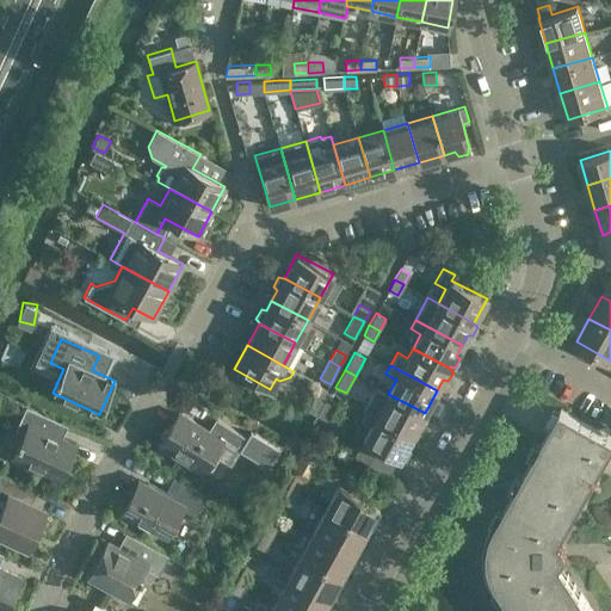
[(327,394),(326,389),(316,383),(313,390),(314,397),(307,409),(316,414),(323,403),(322,403),(327,396),(326,395),(327,394)]
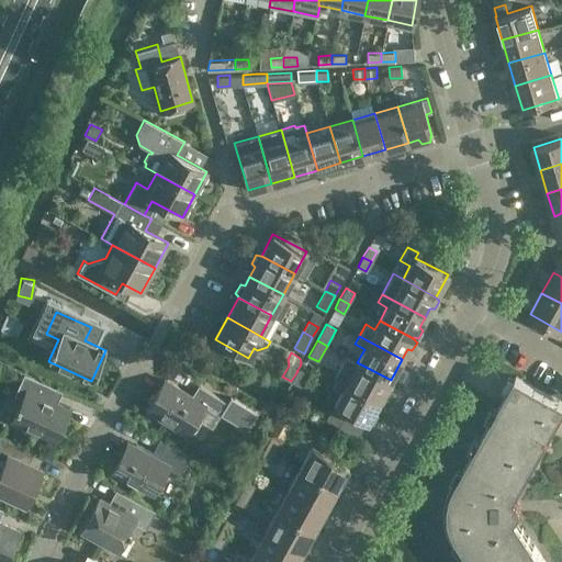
[(340,369),(336,378),(379,401),(391,380),(357,362),(350,374),(340,369)]
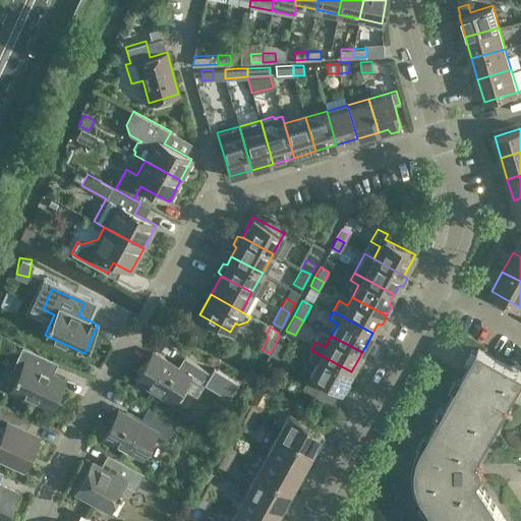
[(287,342),(279,338),(275,344),(276,344),(270,353),(279,358),(287,342)]
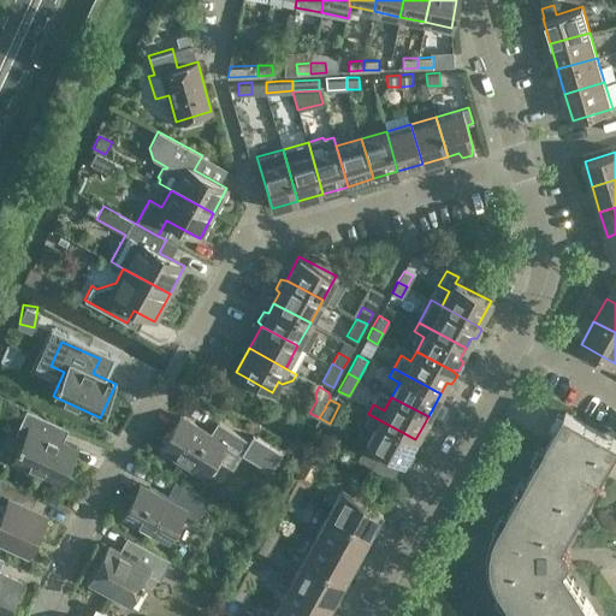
[(60,483),(76,448),(54,438),(61,425),(25,409),(16,432),(24,436),(13,461),(60,483)]
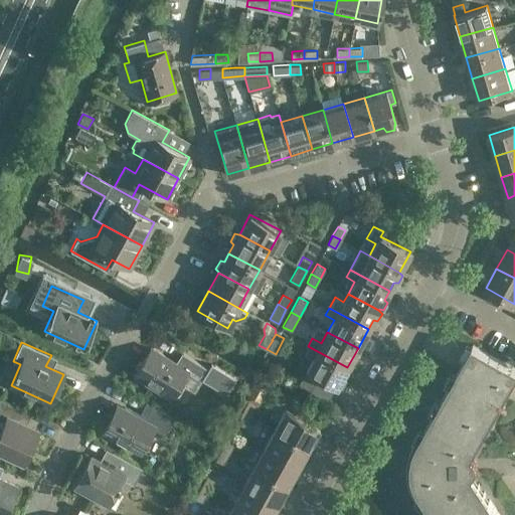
[(514,366),(474,343),(450,384),(418,440),(414,450),(411,461),(411,470),(412,477),(415,484),(420,494),(435,514),(499,514),(467,465),(514,379),(514,366)]
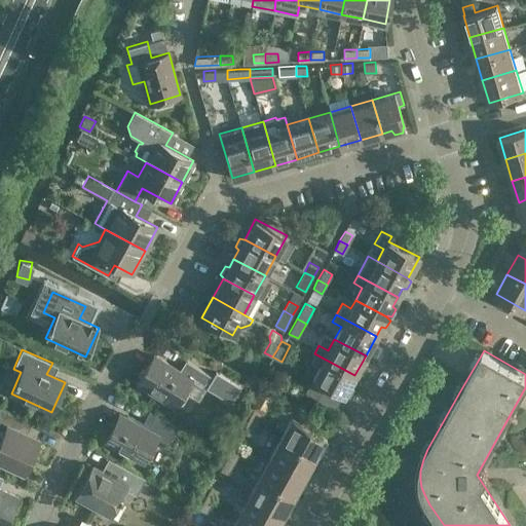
[(311,361),(320,366),(312,378),(344,396),(344,393),(349,396),(353,387),(350,384),(354,375),(314,353),(311,361)]
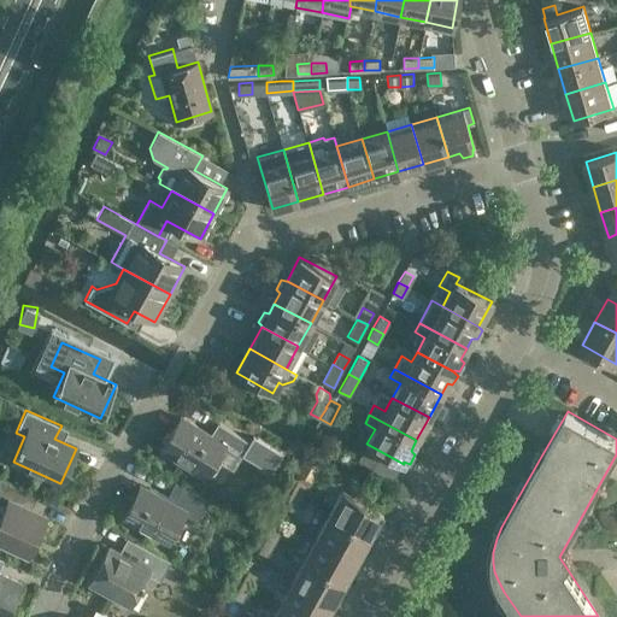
[(181,416),(160,450),(205,477),(225,444),(270,471),(281,452),(254,436),(251,442),(217,422),(210,434),(181,416)]
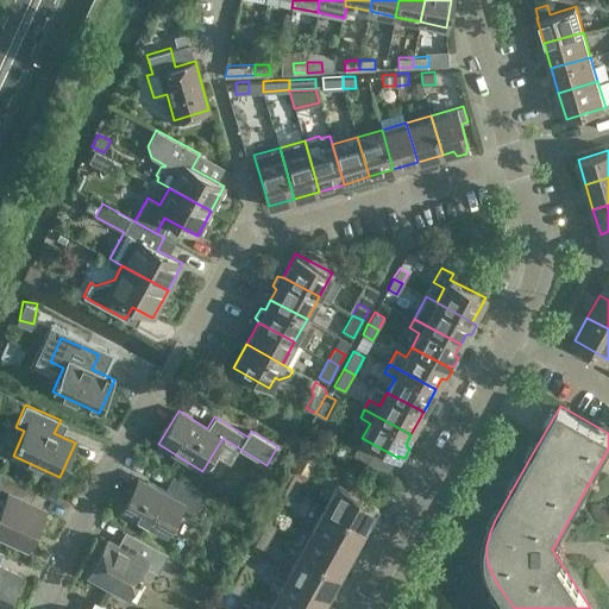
[(0,533),(27,547),(45,509),(30,502),(37,488),(0,471),(0,489),(7,493),(0,509),(0,533)]
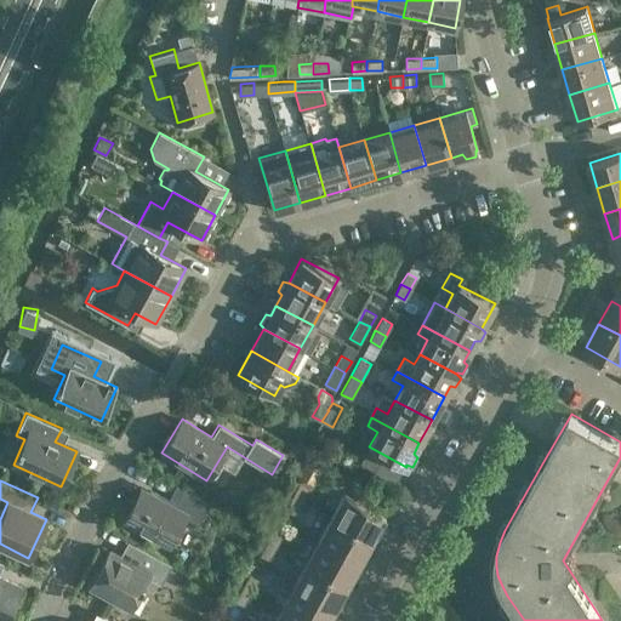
[(300,482),(292,495),(301,501),(309,486),(300,482)]
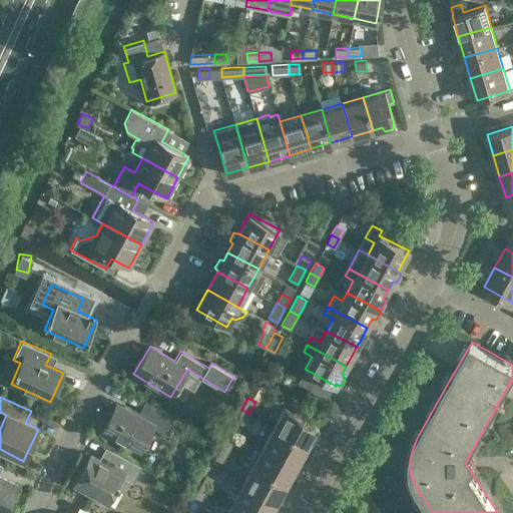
[(173,416),(152,404),(145,400),(137,415),(116,403),(102,430),(139,451),(152,427),(164,433),(173,416)]
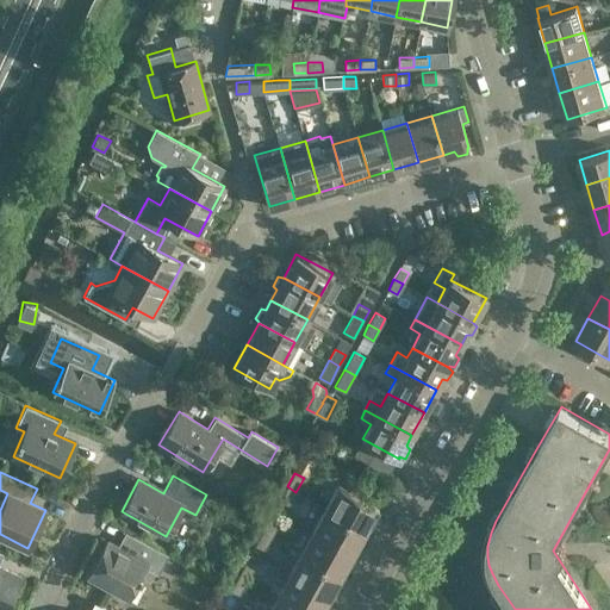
[(338,484),(325,508),(365,529),(378,506),(338,484)]
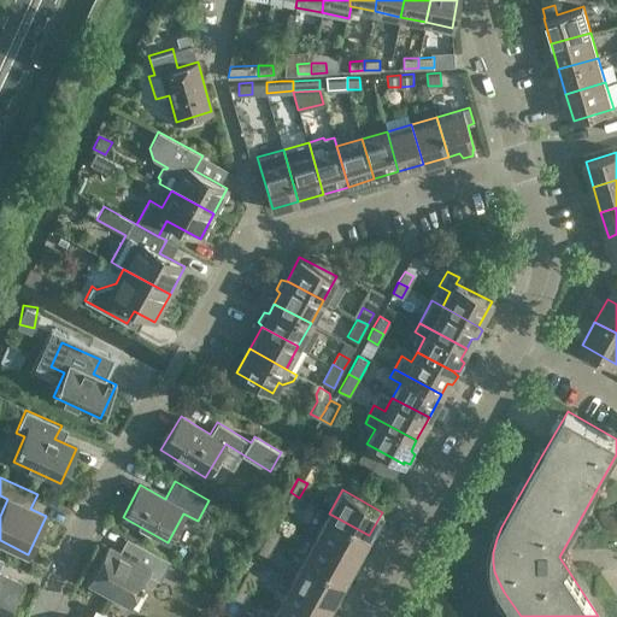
[(293,510),(299,498),(291,492),(283,505),(293,510)]
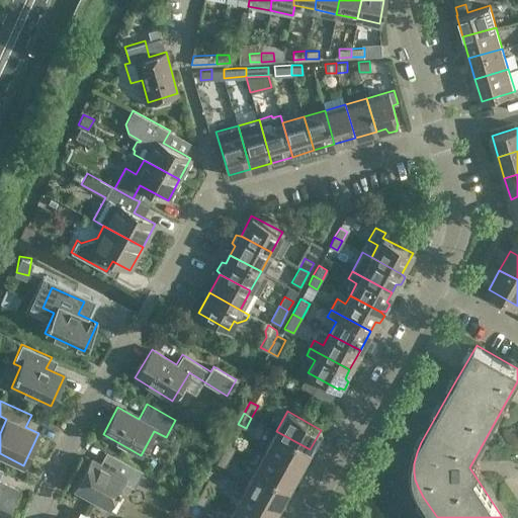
[(276,431),(265,450),(299,468),(310,449),(276,431)]
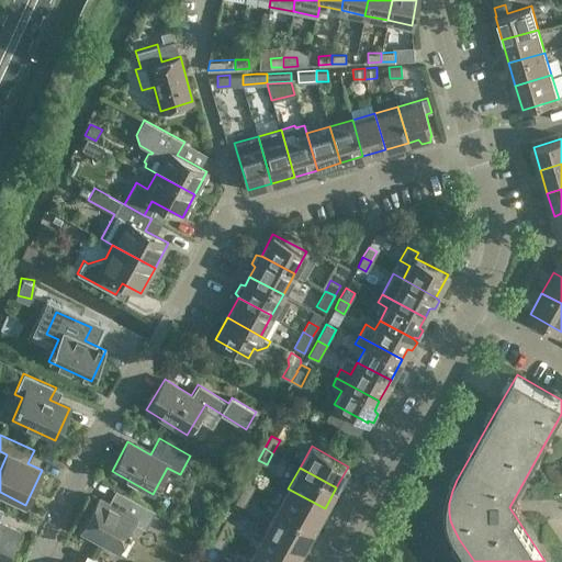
[(248,478),(242,490),(250,494),(257,482),(248,478)]
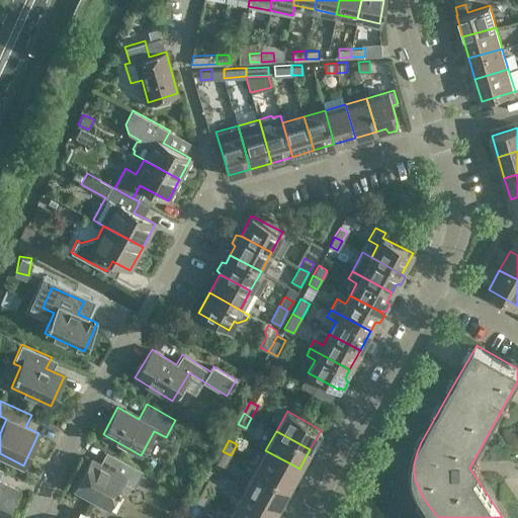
[(265,450),(255,469),(289,488),(299,468),(265,450)]
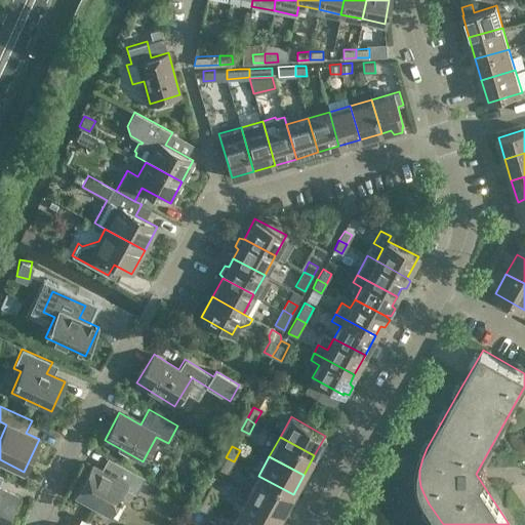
[(228,473),(234,461),(226,457),(219,469),(228,473)]
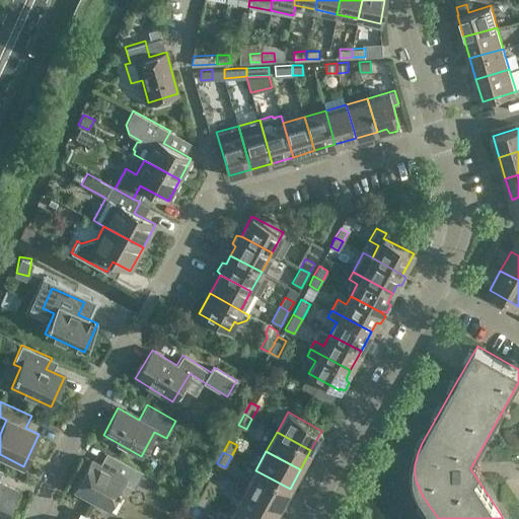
[(135,488),(143,472),(113,455),(105,467),(92,460),(75,491),(109,509),(124,483),(135,488)]
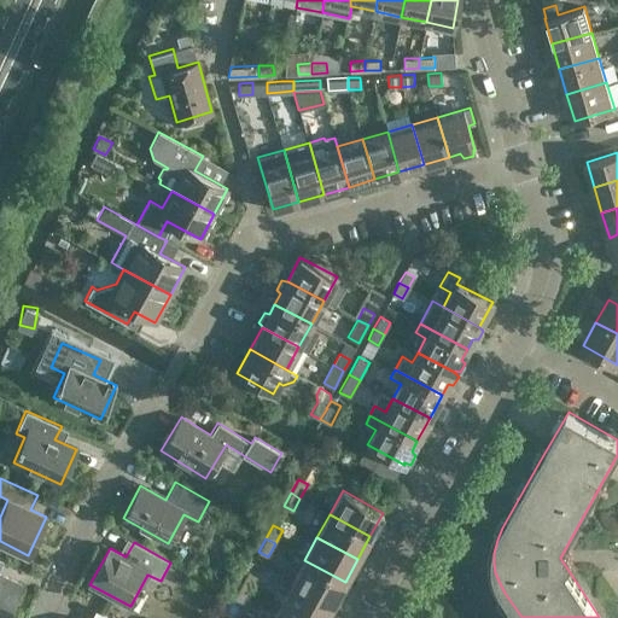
[(0,617),(4,617),(21,583),(0,573),(0,567),(4,560),(0,558),(0,617)]
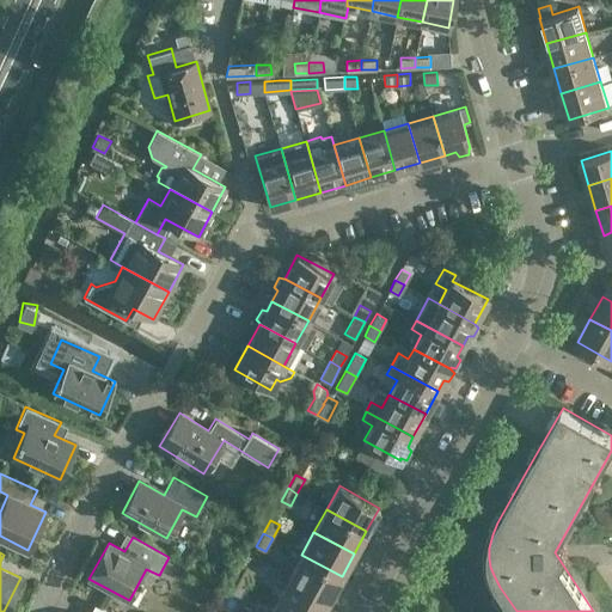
[(329,599),(342,576),(301,555),(289,577),(329,599)]
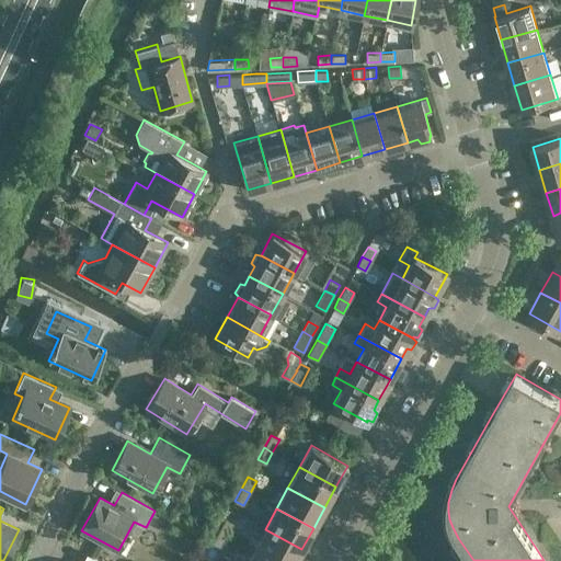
[(226,518),(218,530),(227,536),(233,523),(226,518)]
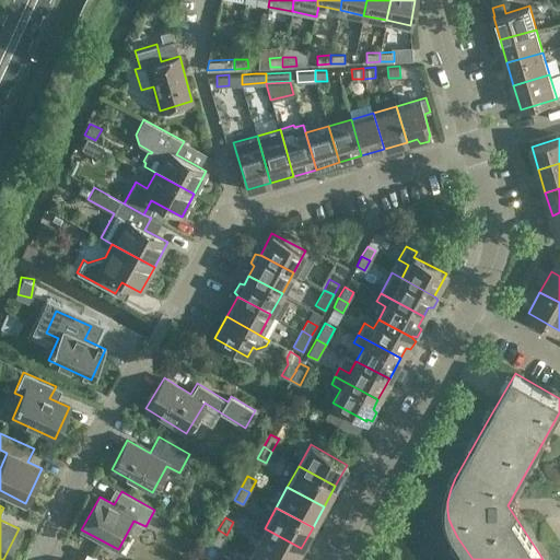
[(272,559),(294,559),(301,548),(265,528),(253,549),(272,559)]
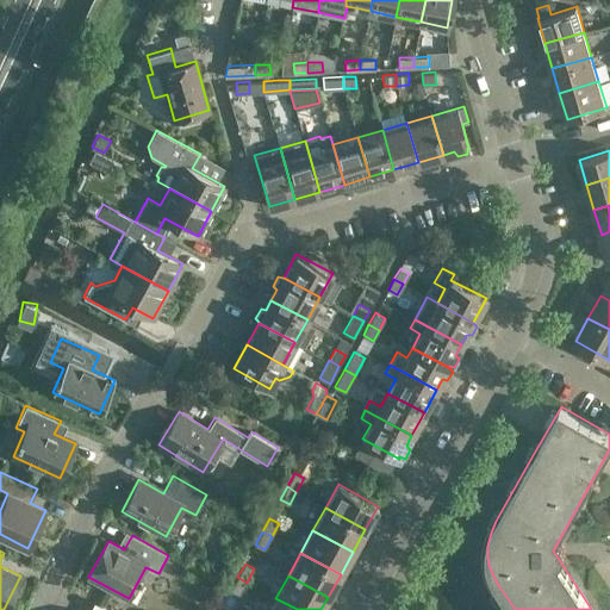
[(240,595),(247,583),(237,577),(231,590),(240,595)]
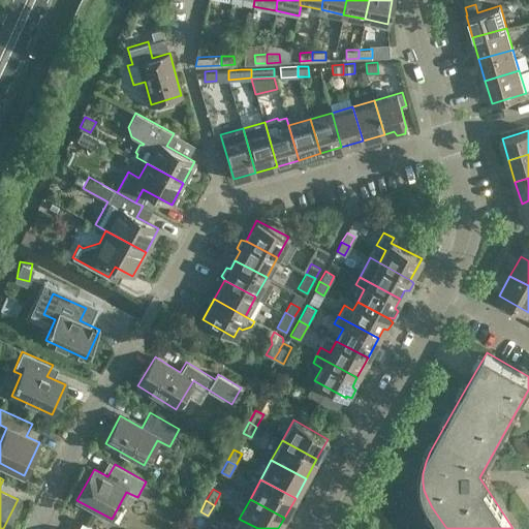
[(257,528),(239,519),(232,528),(257,528)]
